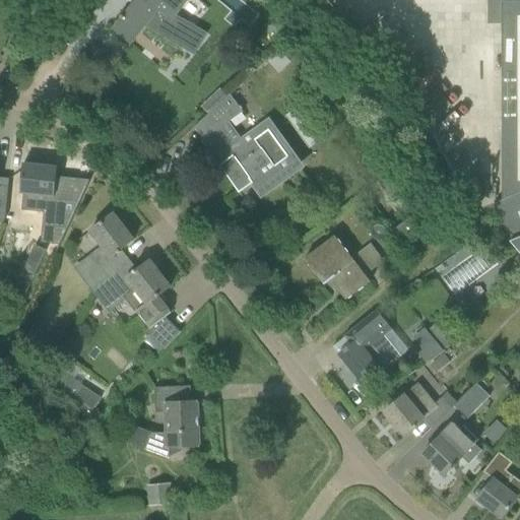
[(114,28),(130,42),(132,44),(146,27),(195,56),(208,35),(177,16),(189,0),(139,0),(140,1),(133,10),(130,8),(129,9),(130,9),(124,17),(122,15),(120,17),(122,19),(115,28),(114,27),(114,28)]
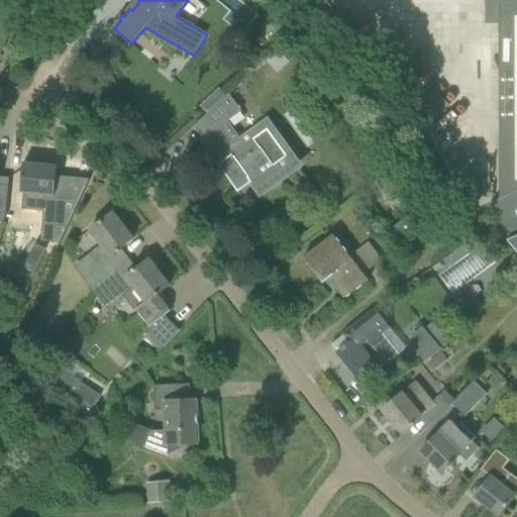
[(516,1),(499,2),(499,200),(516,190),(516,1)]
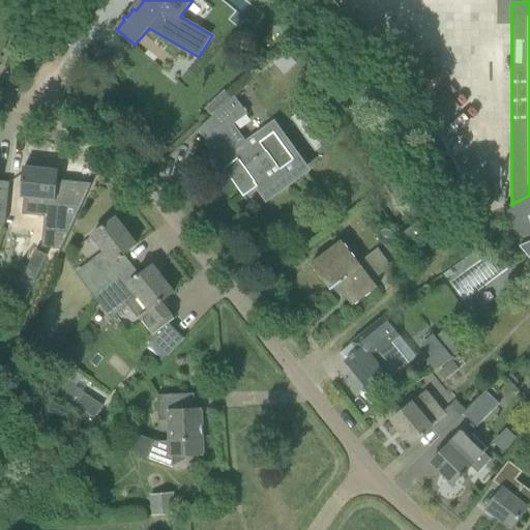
[(284,52),(271,62),(283,74),(294,63),(284,52)]
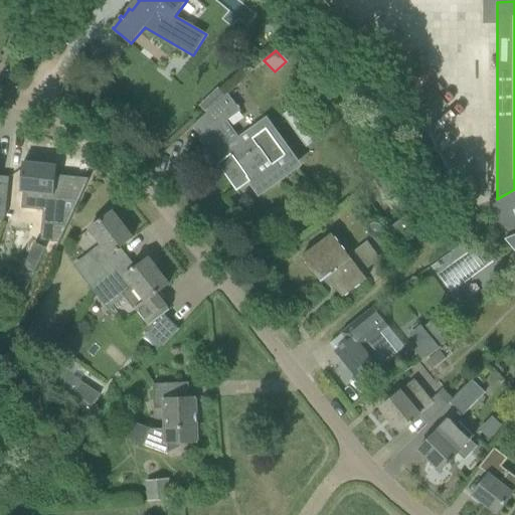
[(226,92),(190,125),(200,137),(198,139),(237,191),(248,183),(292,152),(268,119),(248,132),(252,138),(243,144),(227,122),(240,112),(226,92)]
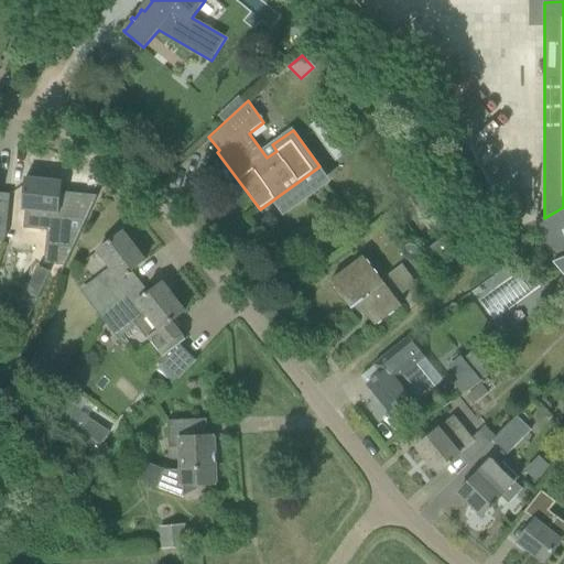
[(24,179),(22,210),(25,210),(28,210),(26,227),(50,229),(49,246),(72,248),(73,249),(97,196),(96,195),(95,198),(61,195),(61,192),(62,182),(24,179)]
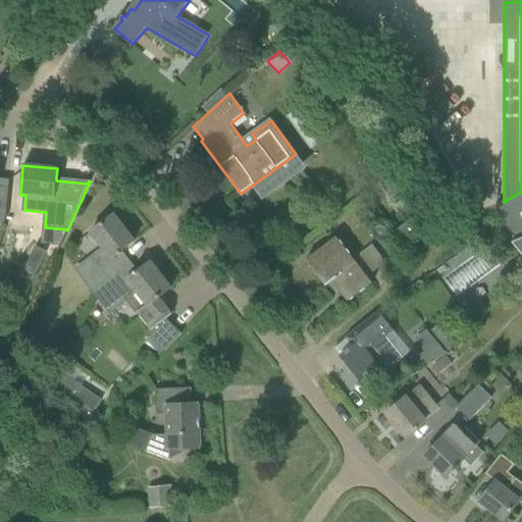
[(0,224),(4,224),(6,219),(9,179),(0,178),(0,224)]
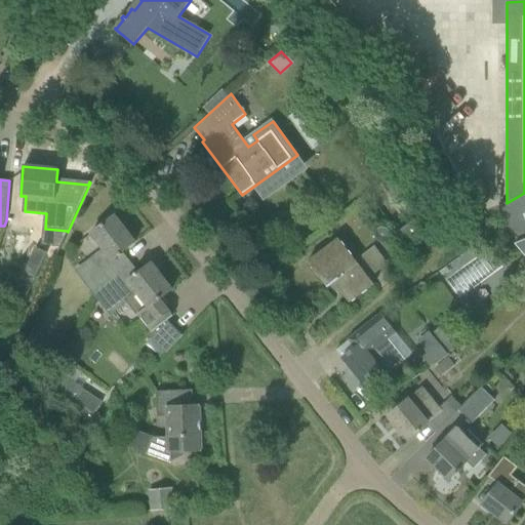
[(524,193),(507,203),(499,206),(502,213),(505,218),(507,221),(510,229),(517,245),(524,241),(524,193)]
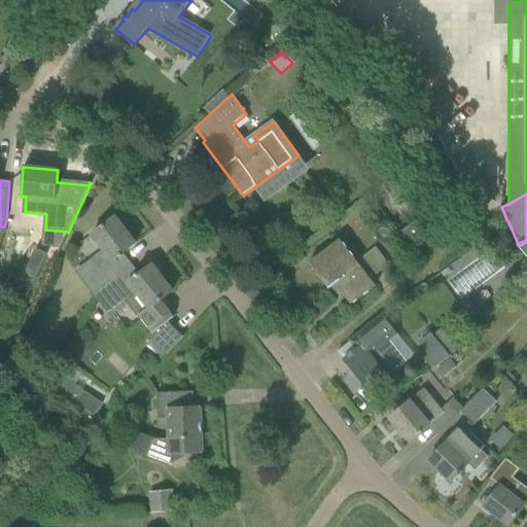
[(104,251),(82,268),(99,288),(131,264),(123,253),(135,243),(114,216),(98,230),(92,235),(104,251)]
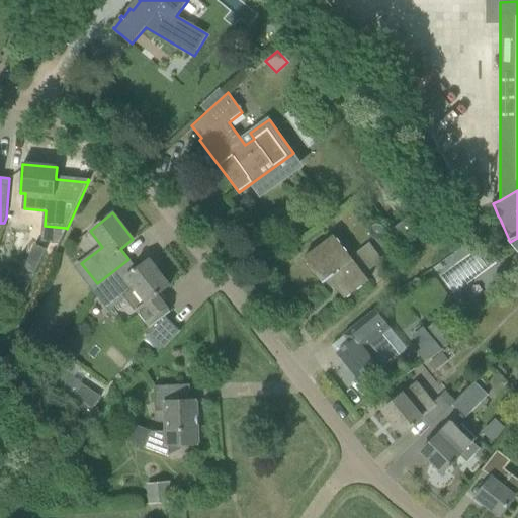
[(391,230),(401,243),(423,227),(413,213),(391,230)]
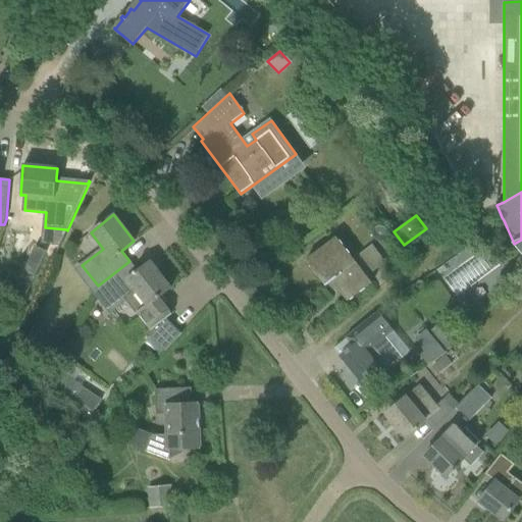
[(312,255),(306,260),(324,284),(325,286),(332,281),(348,302),(372,282),(367,277),(355,260),(336,237),(328,243),(312,255)]
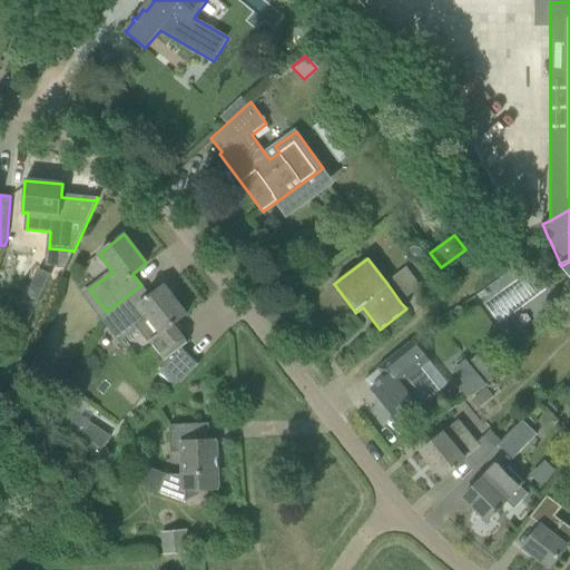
[(426,262),(421,266),(428,276),(433,272),(426,262)]
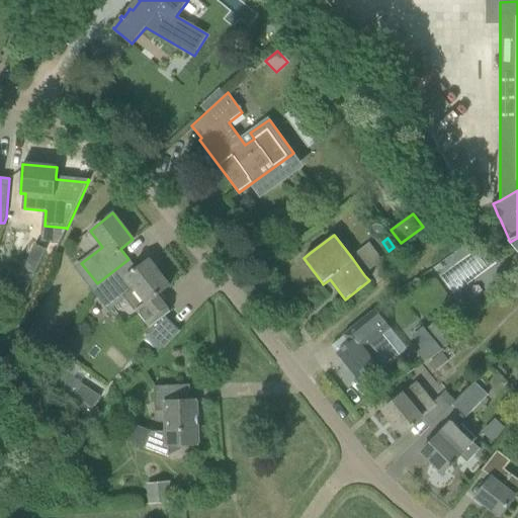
[(364,272),(382,260),(370,242),(352,254),(364,272)]
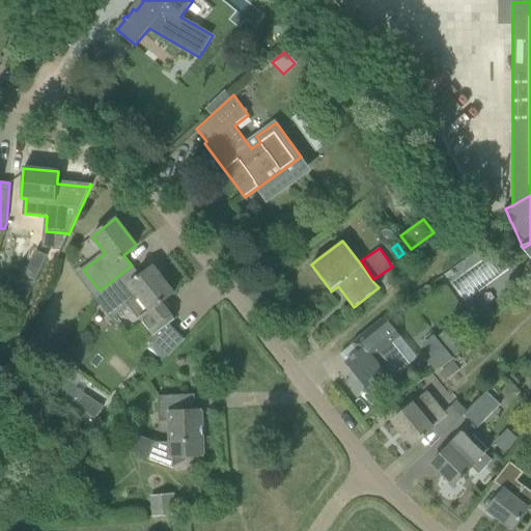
[(35,251),(10,305),(22,310),(47,256),(35,251)]
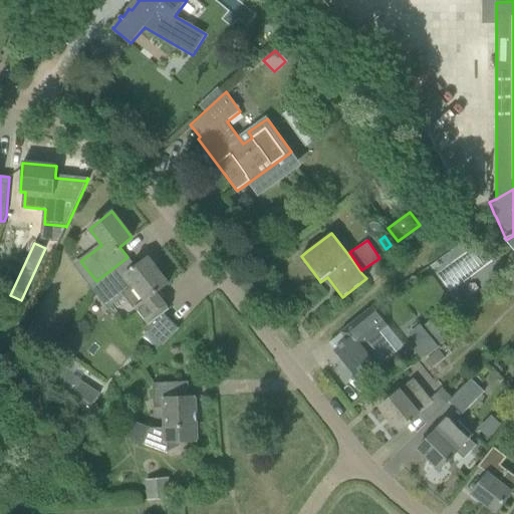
[(127,257),(96,281),(114,304),(123,297),(124,296),(134,308),(135,307),(149,325),(154,322),(170,309),(157,293),(168,284),(148,258),(136,268),(127,257)]
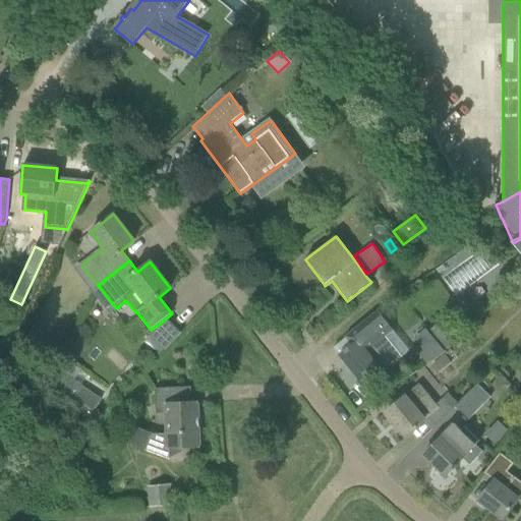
[(386,337),(383,333),(390,328),(377,311),(346,337),(352,345),(340,356),(359,380),(377,366),(383,373),(398,360),(402,357),(386,337)]
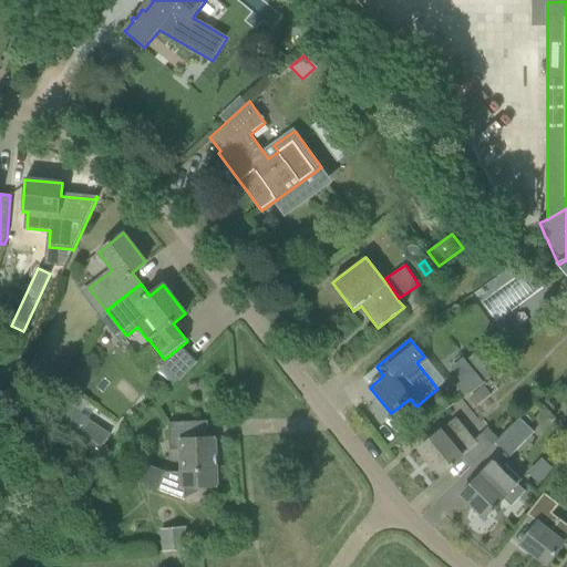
[(474,372),(483,384),(498,371),(482,350),(466,362),(474,372)]
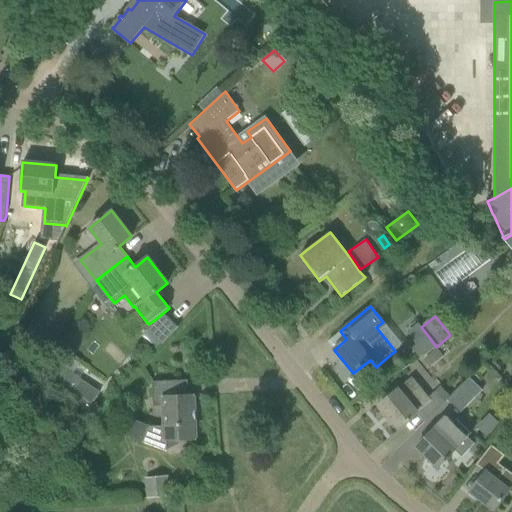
[(417,345),(412,349),(419,358),(436,347),(428,336),(417,345)]
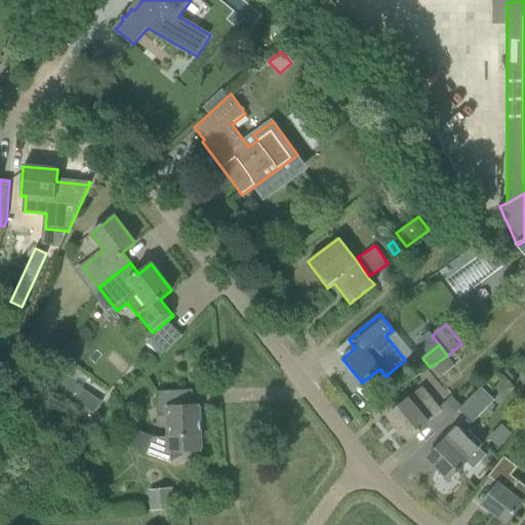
[(436,368),(442,376),(461,361),(454,353),(436,368)]
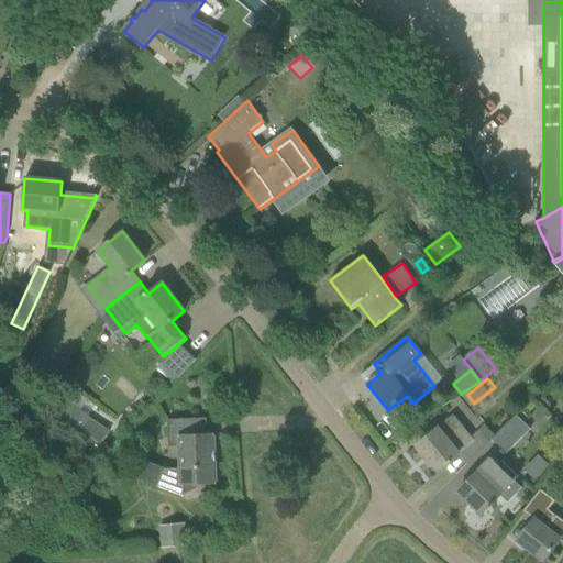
[(65,404),(55,418),(77,432),(87,418),(75,410),(65,404)]
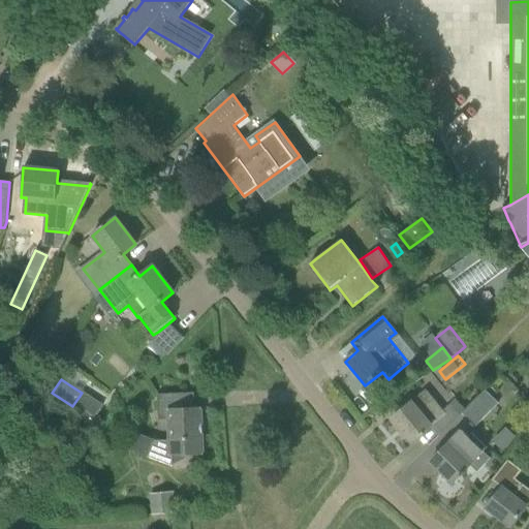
[(438,437),(458,418),(462,414),(466,410),(456,400),(448,407),(442,411),(425,391),(392,418),(411,442),(419,435),(421,436),(424,434),(423,433),(429,427),(438,437)]
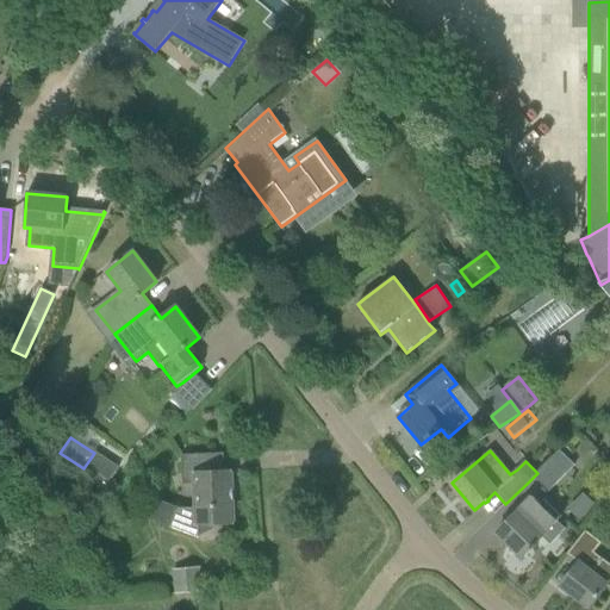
[(537,473),(533,478),(548,492),(574,466),(560,452),(537,473)]
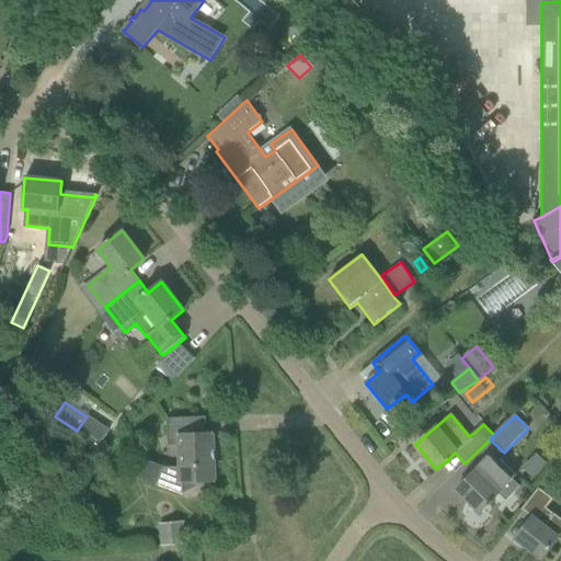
[(214,433),(185,434),(185,418),(168,419),(169,445),(178,445),(179,468),(163,469),(157,485),(183,495),(183,493),(183,484),(196,483),(215,483),(214,433)]
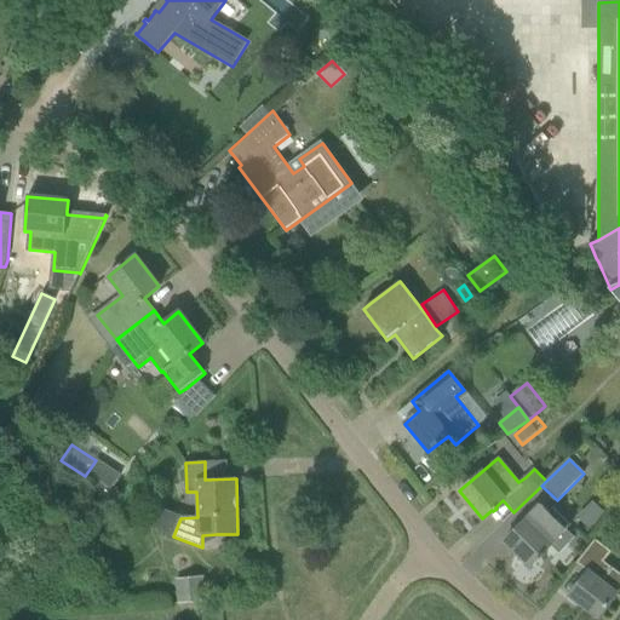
[(550,546),(551,545),(560,555),(574,538),(566,530),(569,526),(554,509),(550,512),(540,504),(504,540),(530,567),(539,557),(540,558),(544,555),(543,554),(550,546)]
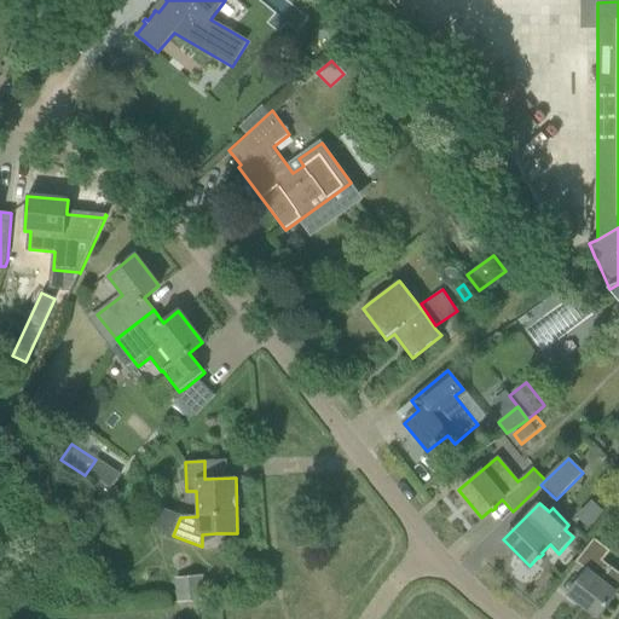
[(576,562),(586,572),(567,595),(596,617),(614,594),(618,596),(618,573),(603,561),(611,551),(594,538),(576,562)]
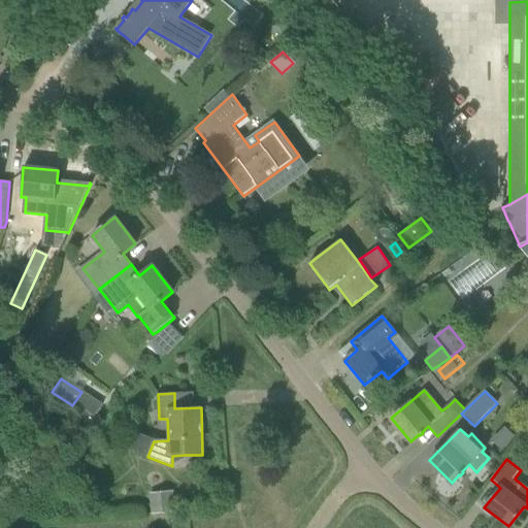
[(174,513),(172,492),(152,494),(153,514),(174,513)]
